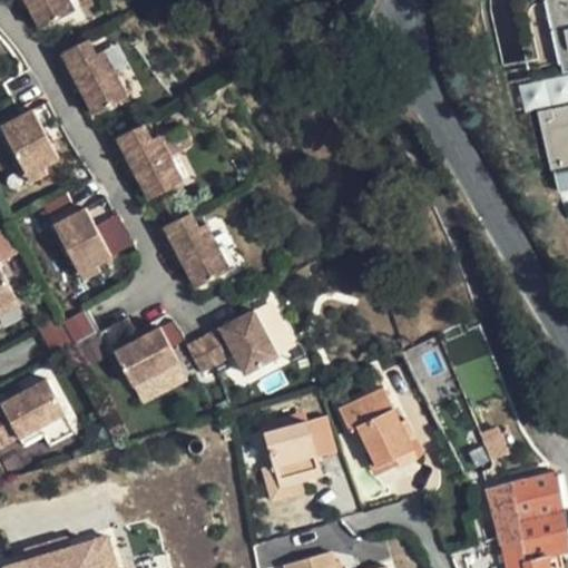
[(22,0),(26,5),(38,27),(71,9),(66,0),(22,0)]
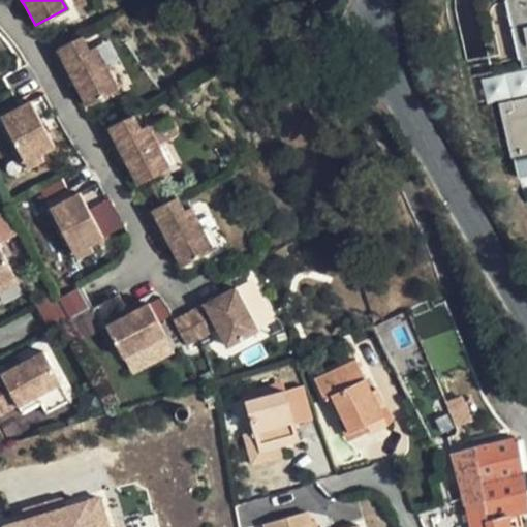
[(515,168),(520,167),(526,165),(526,0),(491,0),(471,2),(489,70),(526,59),(526,96),(498,104),(515,168)]
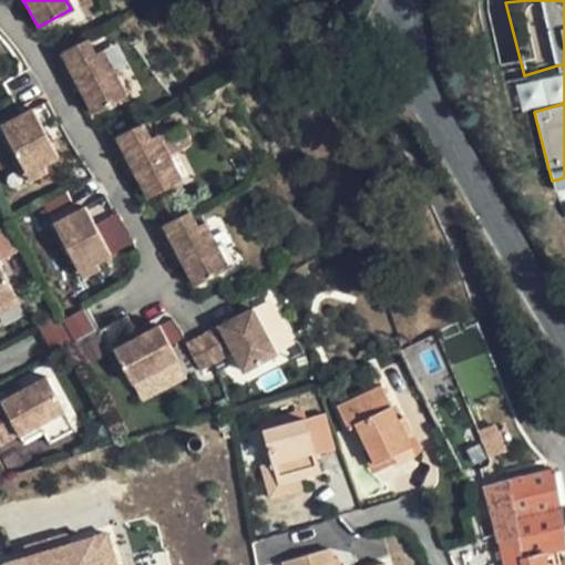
[(86,39),(60,52),(68,68),(95,54),(86,39)]
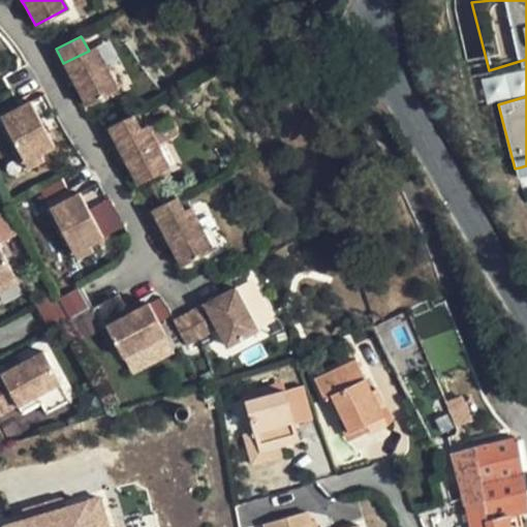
[(89,51),(63,63),(73,84),(84,103),(115,88),(94,48),(89,51)]
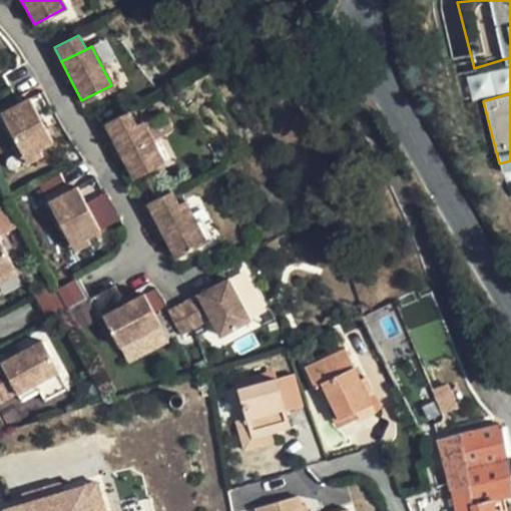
[(54,47),(48,50),(48,51),(65,84),(71,81),(61,61),(54,47)]
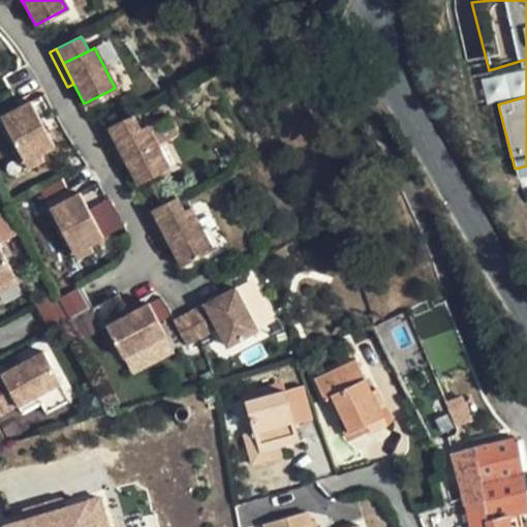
[(40,95),(27,102),(37,121),(51,113),(40,95)]
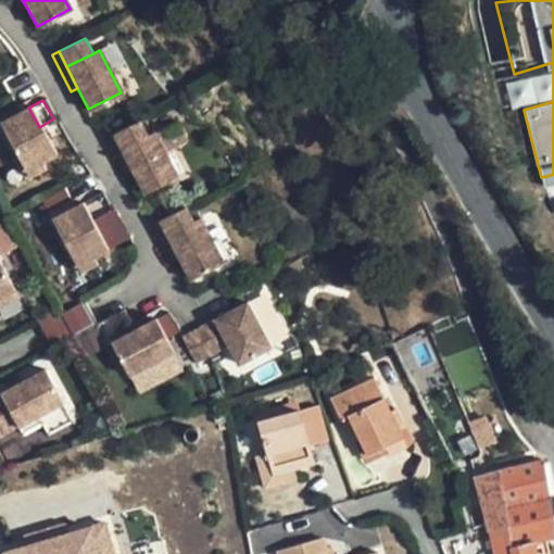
[(0,123),(15,114),(11,108),(0,112),(0,123)]
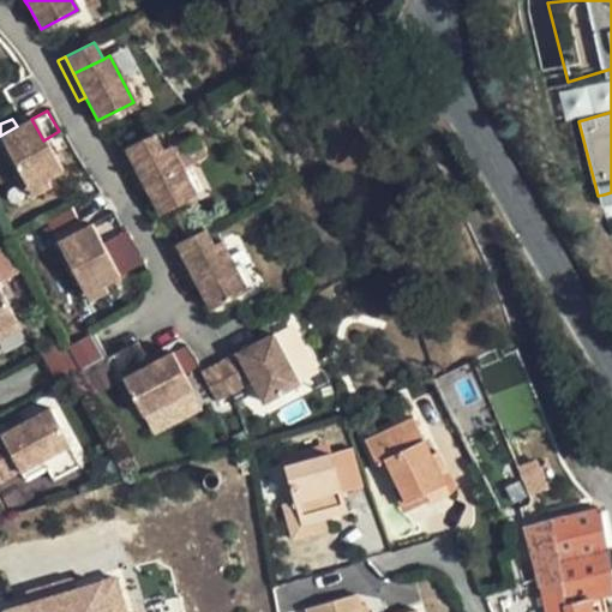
[(31,119),(17,126),(0,136),(0,139),(27,187),(43,178),(59,171),(43,141),(31,119)]
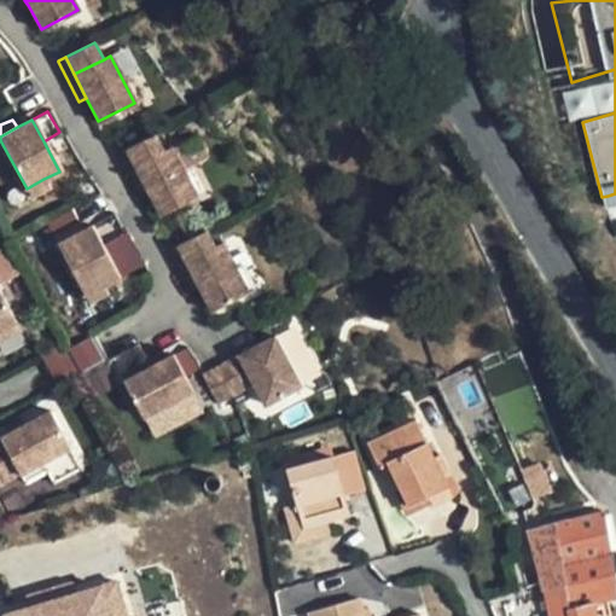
[(164,149),(156,131),(127,146),(135,163),(164,149)]
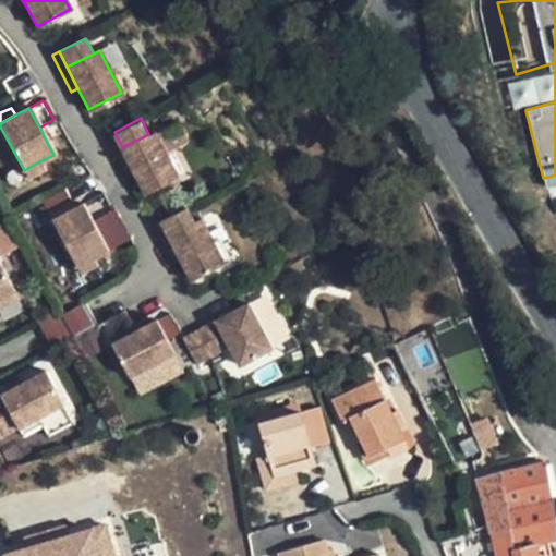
[(155,131),(148,134),(122,147),(133,167),(145,192),(178,174),(155,131)]
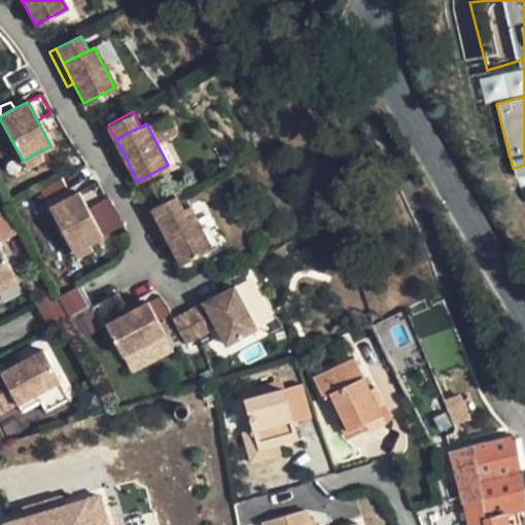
[(108,125),(100,130),(117,162),(126,158),(115,139),(108,125)]
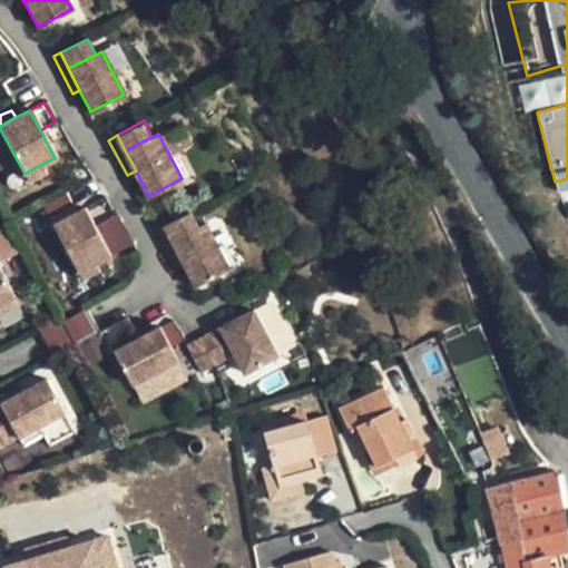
[(40,165),(25,174),(28,180),(43,172),(40,165)]
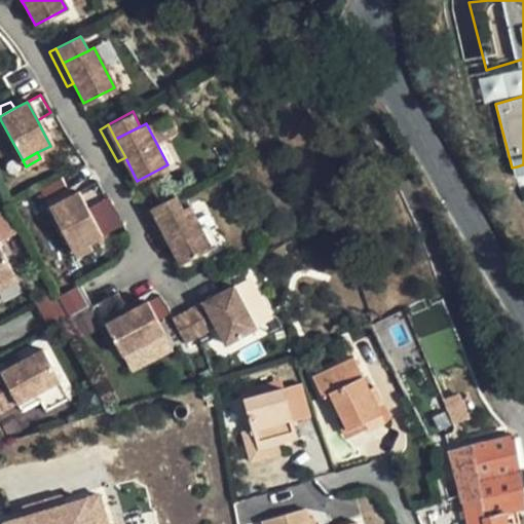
[(94,184),(76,192),(86,212),(103,202),(94,184)]
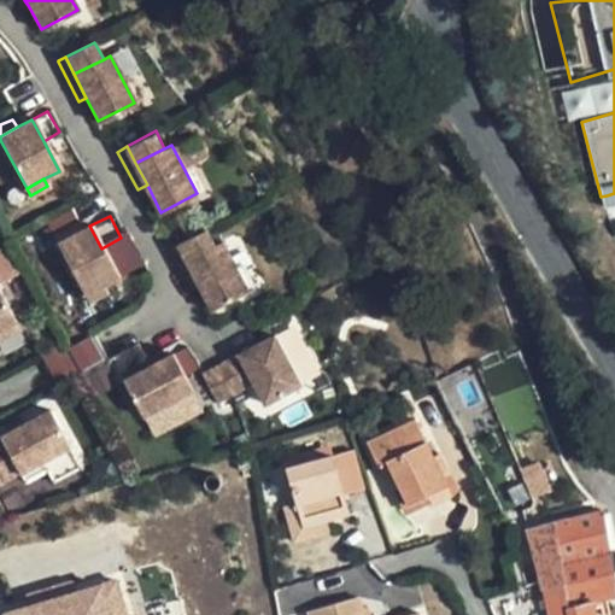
[(89,226),(72,235),(56,244),(83,296),(99,287),(117,277),(101,249),(89,226)]
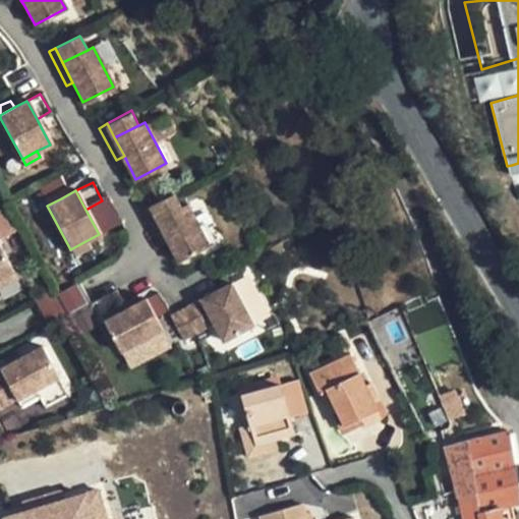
[(47,206),(61,198),(57,191),(44,198),(47,206)]
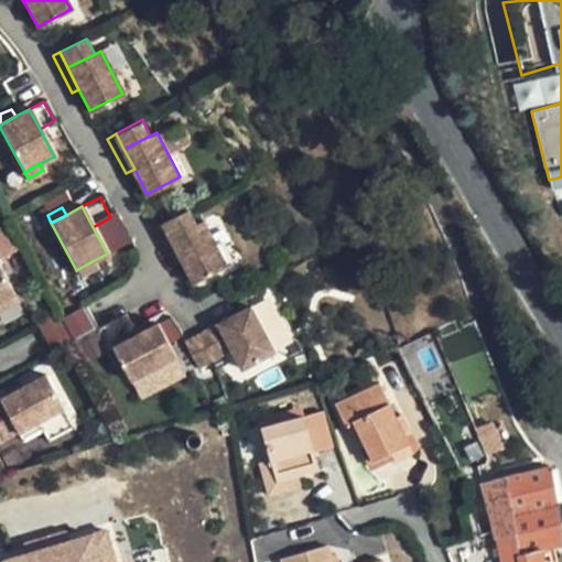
[(188,207),(162,220),(170,237),(196,223),(188,207)]
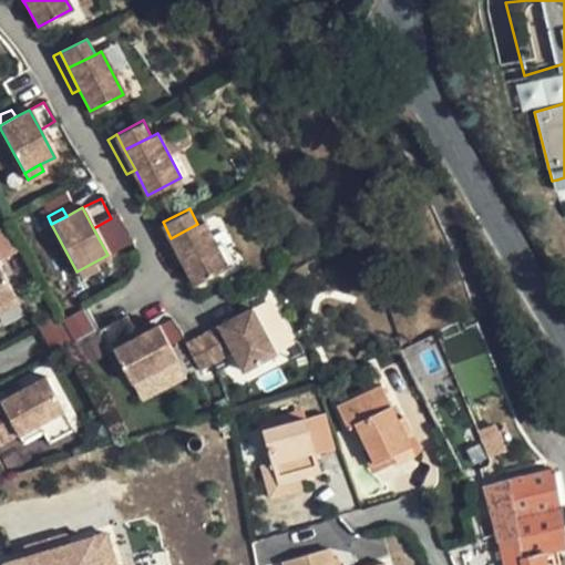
[(171,238),(183,260),(195,285),(227,267),(204,221),(197,224),(171,238)]
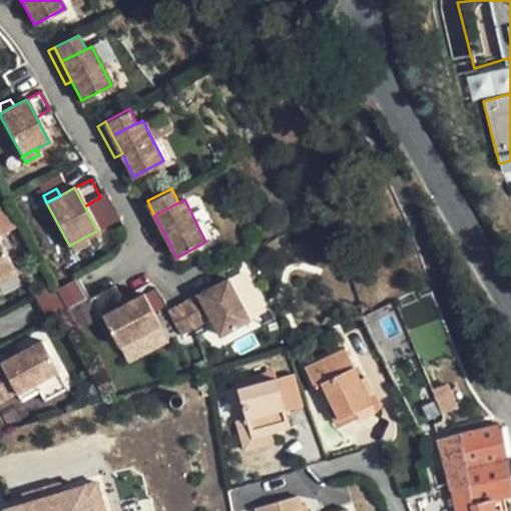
[(147,200),(140,203),(141,205),(158,238),(165,235),(154,215),(147,200)]
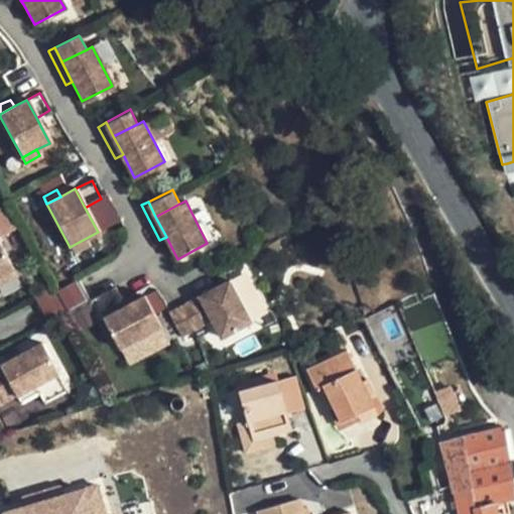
[(83,240),(70,247),(74,253),(87,246),(83,240)]
